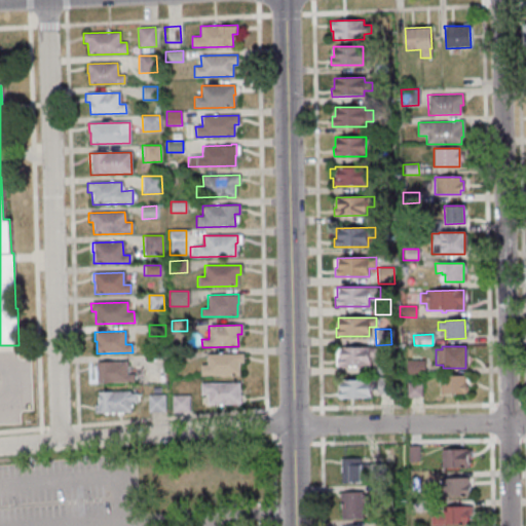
[(339,347),(339,358),(336,358),(336,367),(369,366),(369,358),(376,358),(376,347),(339,347)]
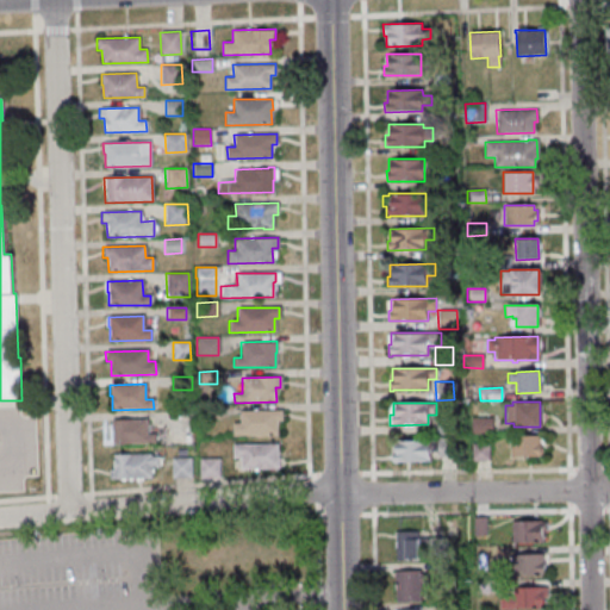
[(199,406),(199,418),(218,418),(218,406),(199,406)]
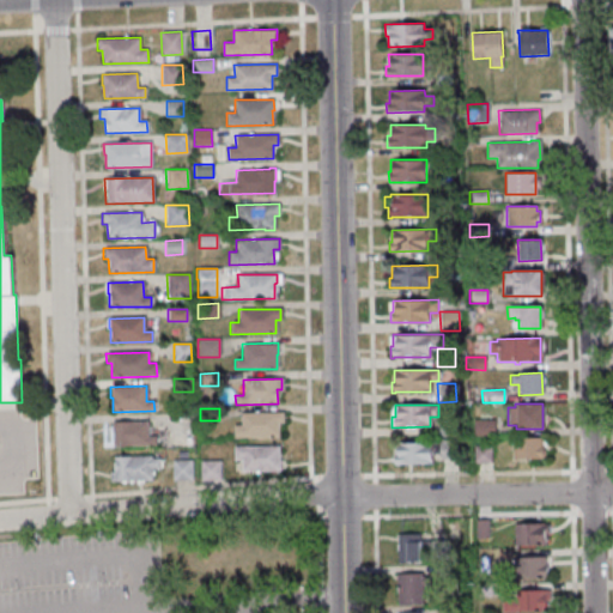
[(240,425),(240,413),(283,412),(283,424),(277,424),(278,437),(232,438),(232,425),(240,425)]
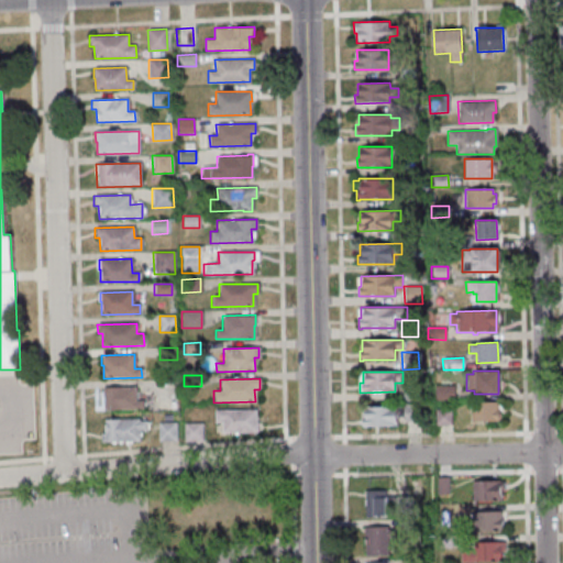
[(401,385),(403,401),(418,401),(418,385),(401,385)]
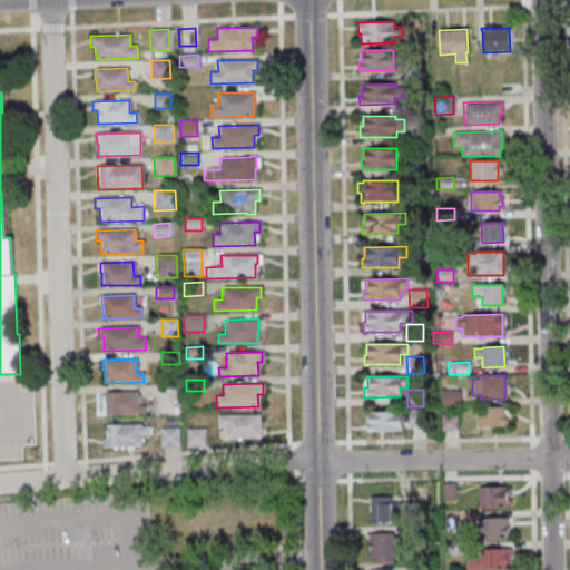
[(459,390),(459,405),(441,405),(440,391),(459,390)]
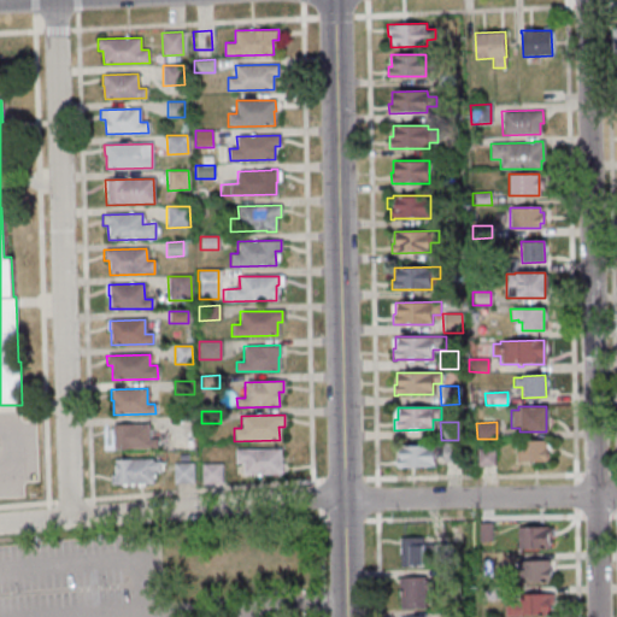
[(112,425),(112,436),(113,436),(113,450),(157,448),(157,439),(148,439),(148,424),(112,425)]
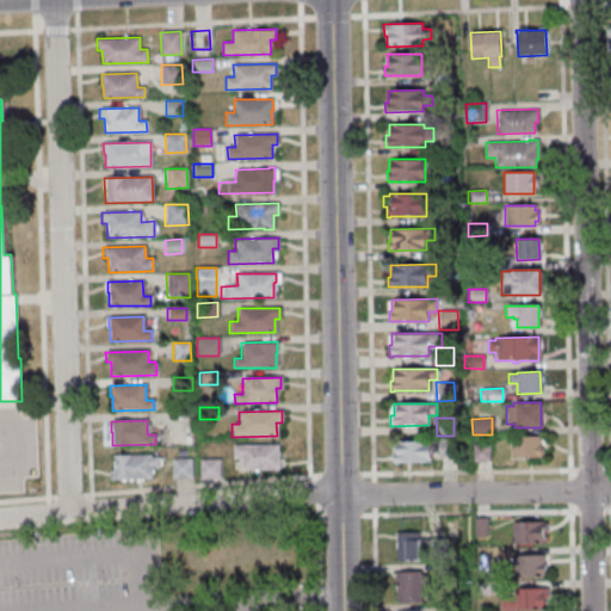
[(510,437),(510,458),(541,457),(539,436),(510,437)]
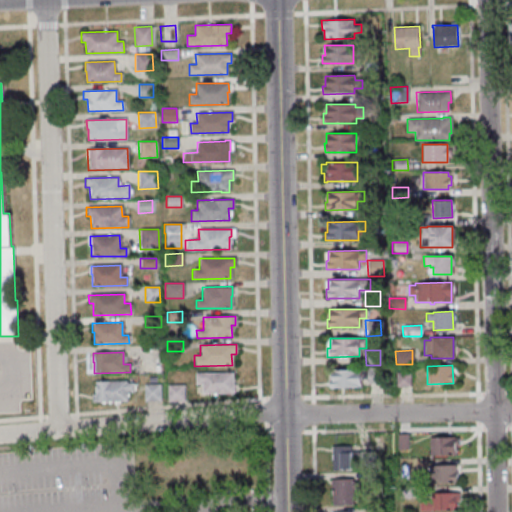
[(366,367),(366,384),(380,384),(380,367),(366,367)]
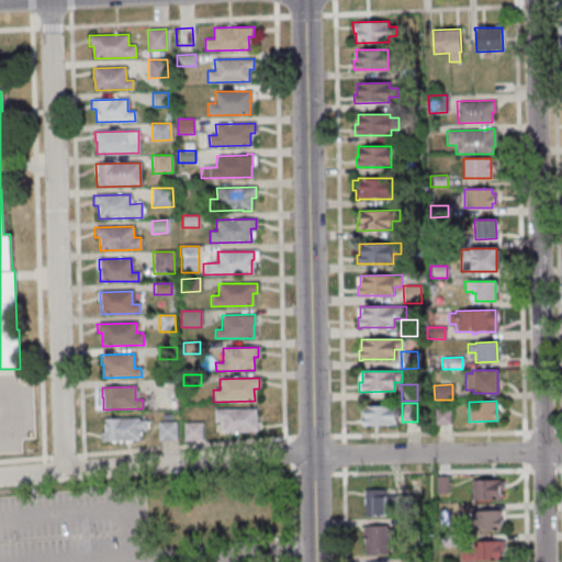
[(362,416),(362,406),(395,405),(395,425),(363,426),(363,427),(360,427),(360,416),(362,416)]
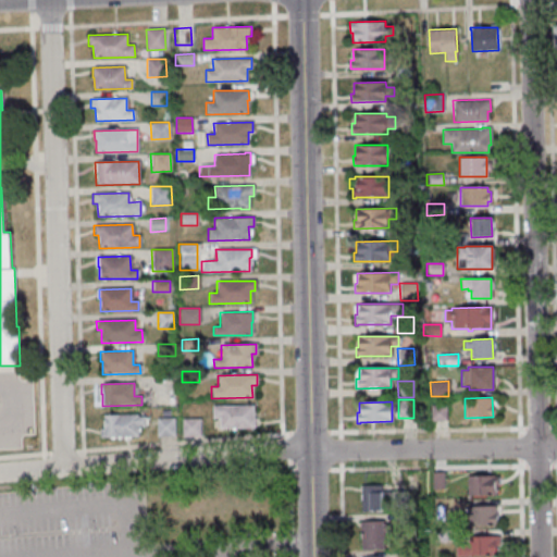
[(445,405),(445,421),(430,421),(430,405),(445,405)]
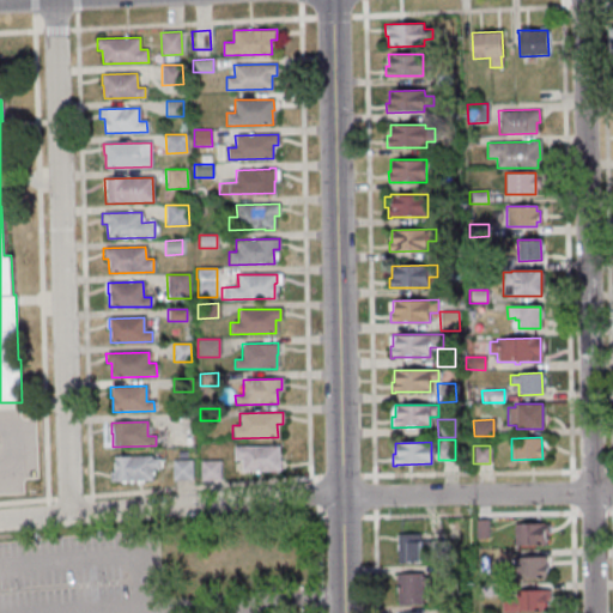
[(232,447),(278,447),(278,460),(279,460),(279,471),(241,472),(241,460),(232,460),(232,447)]
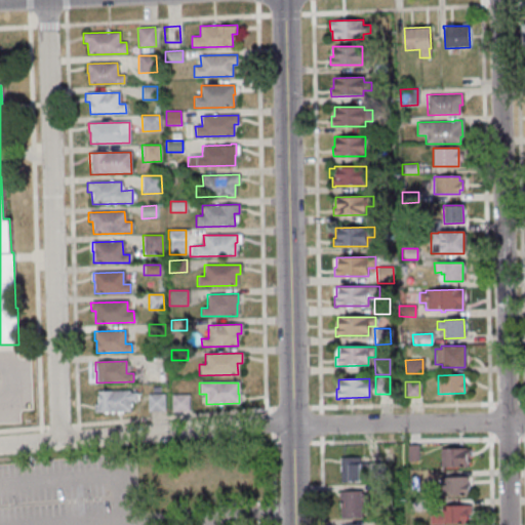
[(97,392),(97,404),(93,404),(93,413),(130,412),(130,402),(137,402),(137,393),(129,393),(129,391),(97,392)]
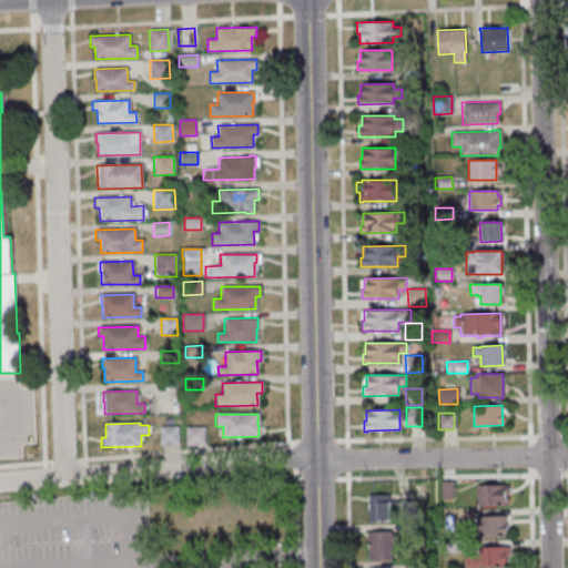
[(159,426),(159,445),(178,445),(178,426),(159,426)]
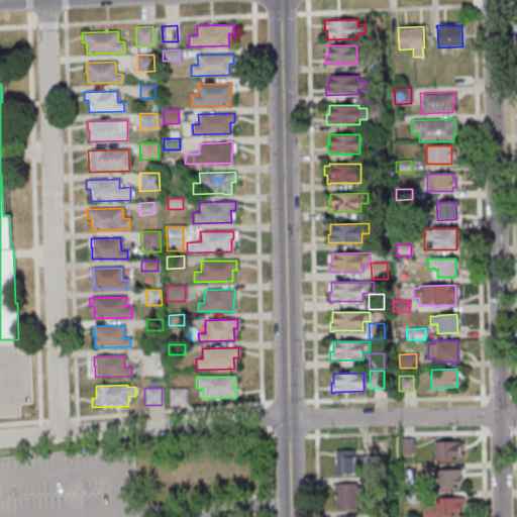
[(168,389),(169,406),(185,405),(185,389),(168,389)]
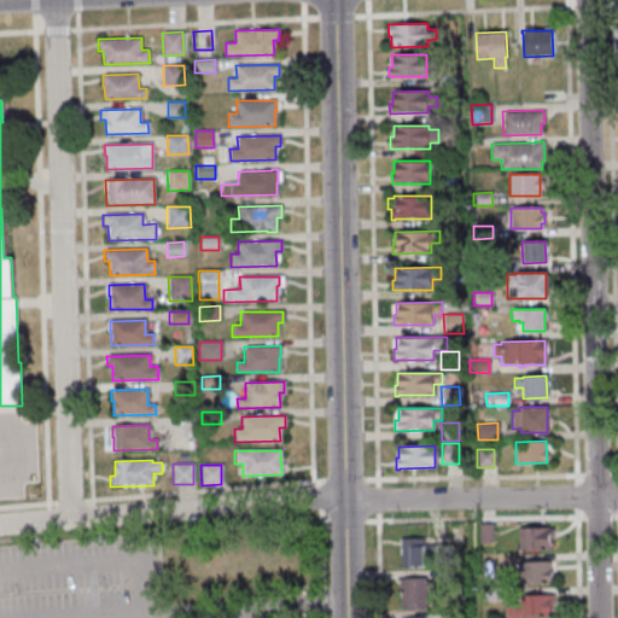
[(490,524),(490,543),(478,543),(478,524),(490,524)]
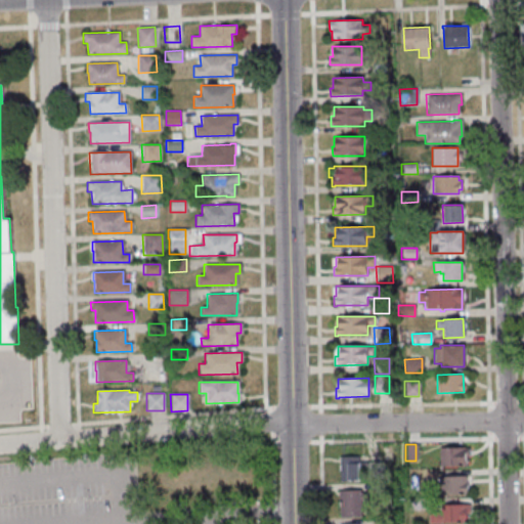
[(438,448),(468,448),(469,457),(464,457),(465,466),(439,466),(438,448)]
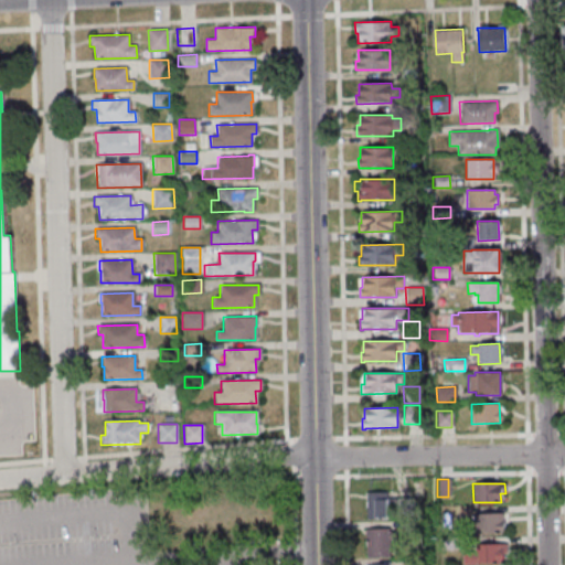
[(364,492),(386,492),(386,499),(411,499),(412,515),(394,516),(393,508),(388,508),(388,519),(364,520),(364,492)]
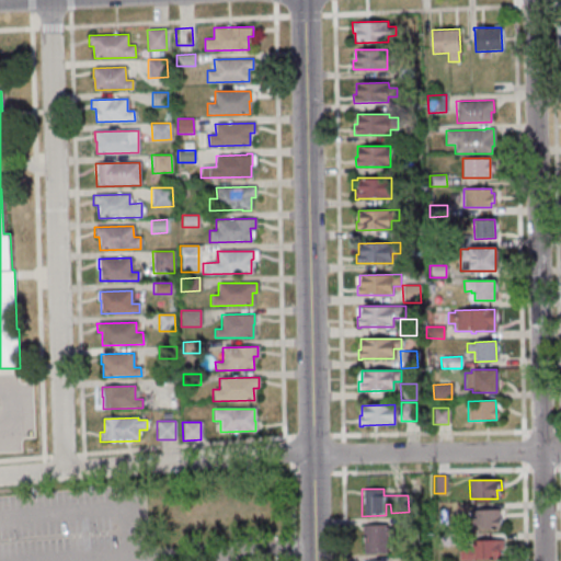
[(470,511),(502,510),(502,519),(500,519),(500,529),(470,529),(470,511)]
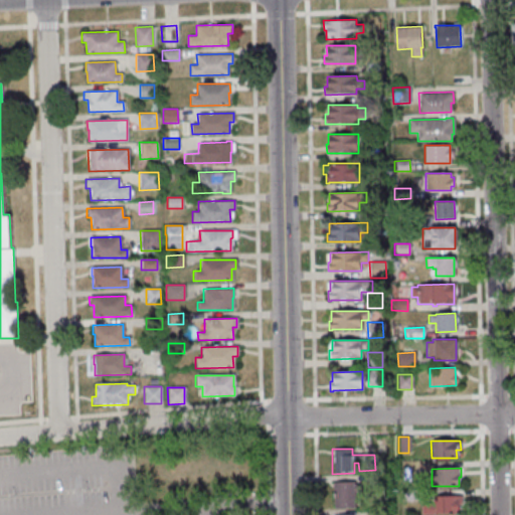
[(369,475),(370,486),(384,486),(384,475),(369,475)]
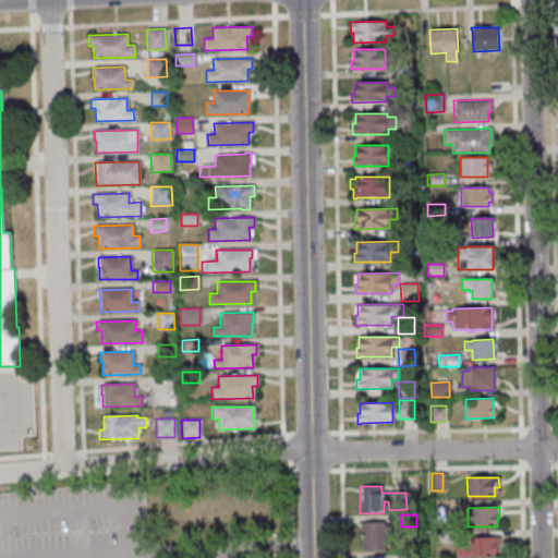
[(360,523),(384,522),(384,525),(389,525),(389,534),(384,534),(384,550),(360,552),(360,523)]
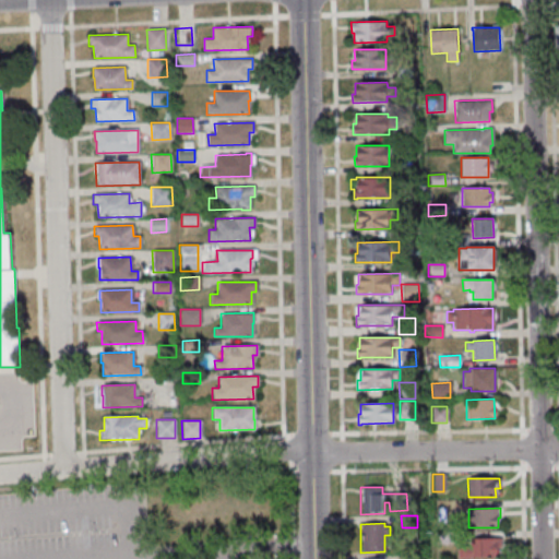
[(451,532),(451,543),(435,544),(435,532),(451,532)]
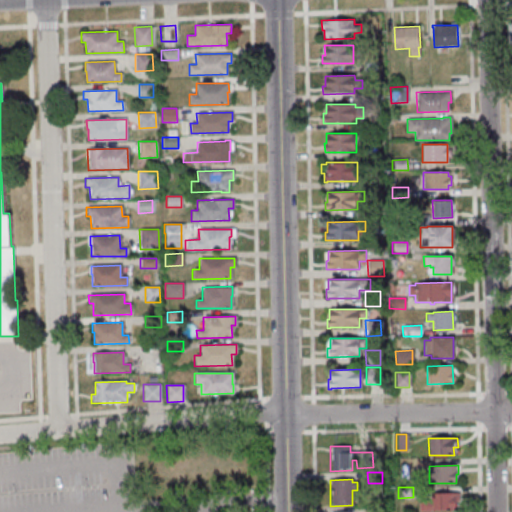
[(418,511),(418,501),(430,500),(429,493),(458,492),(458,502),(455,502),(455,510),(430,511),(418,511)]
